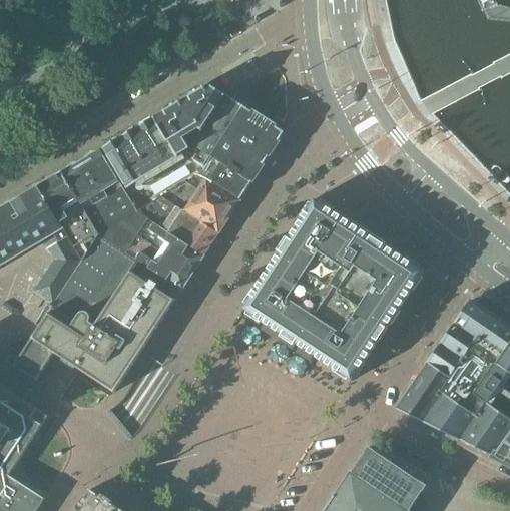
[(475,0),(481,11),(495,3),(493,0),(475,0)]
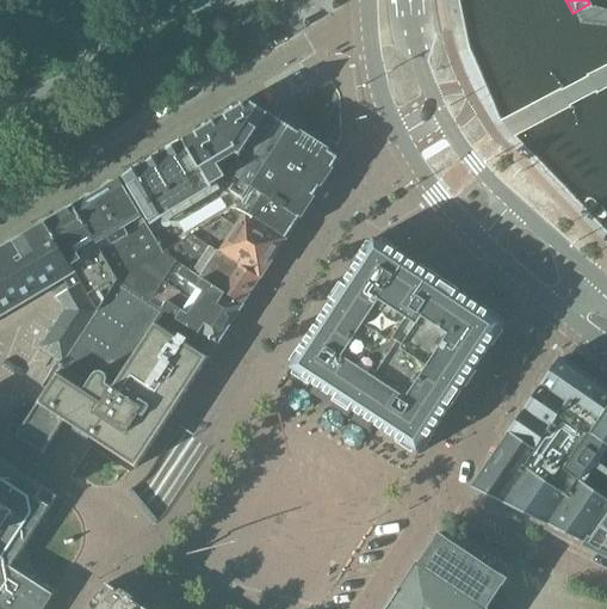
[(336,91),(328,79),(327,79),(335,92),(336,96),(338,133),(338,136),(335,140),(333,145),(334,146),(336,141),(339,137),(339,134),(338,94),(336,91)]
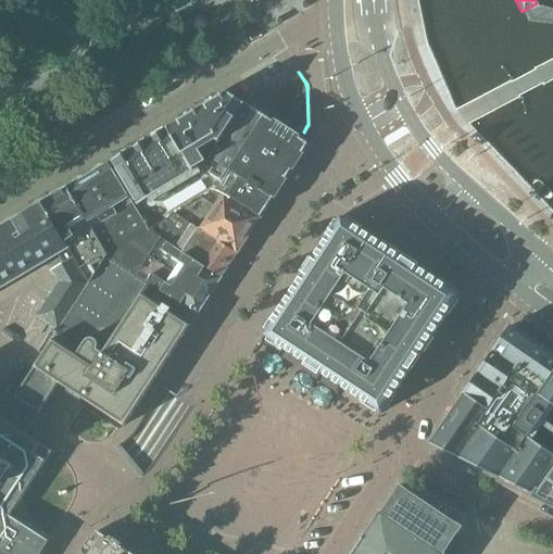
[(225,90),(110,160),(136,203),(192,170),(190,167),(204,159),(195,145),(212,134),(216,141),(242,102),(225,90)]
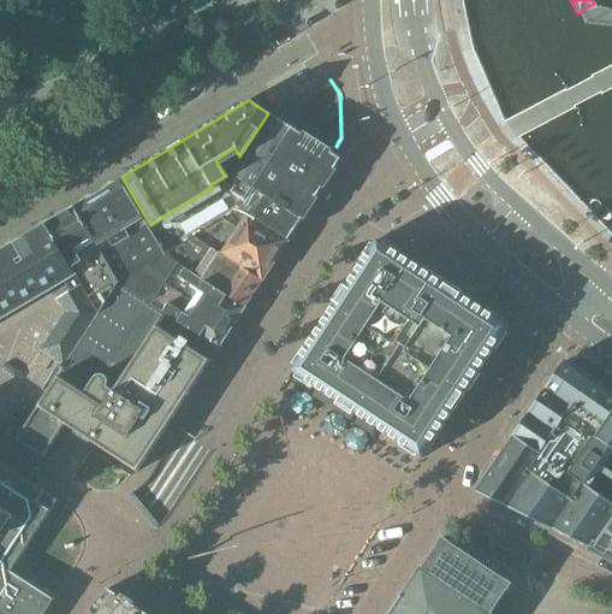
[(290,116),(324,137),(325,136),(291,114),(289,112),(287,110),(286,111),(287,112),(287,114),(290,116)]
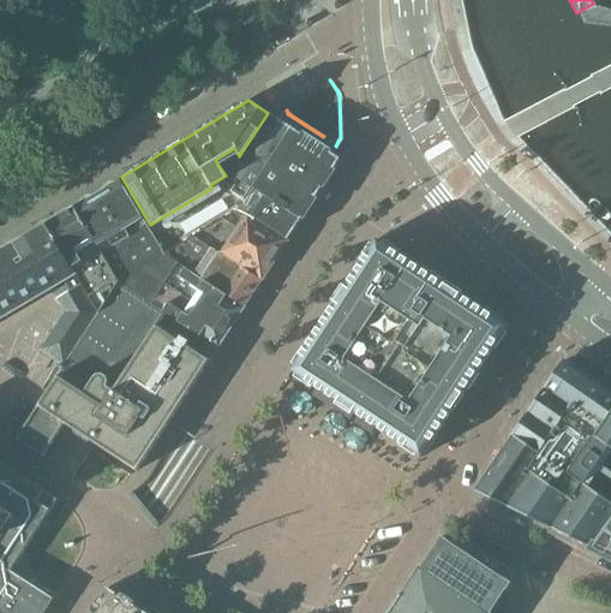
[(288,126),(268,112),(268,113),(221,184),(232,204),(234,208),(288,126)]
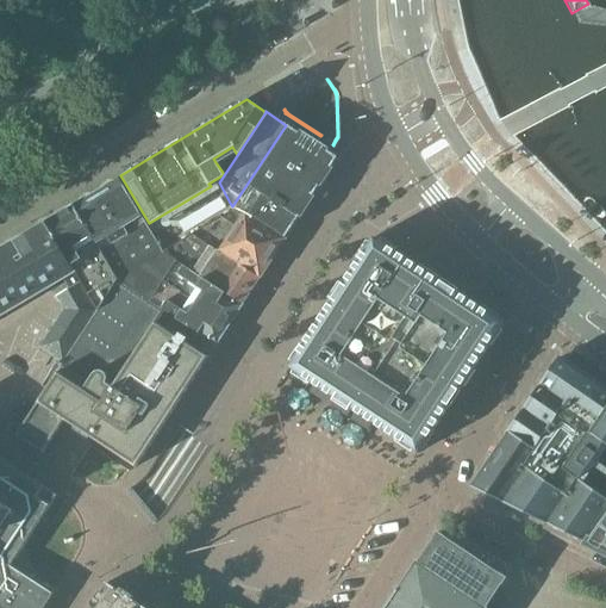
[(335,156),(286,125),(232,206),(281,240),(335,156)]
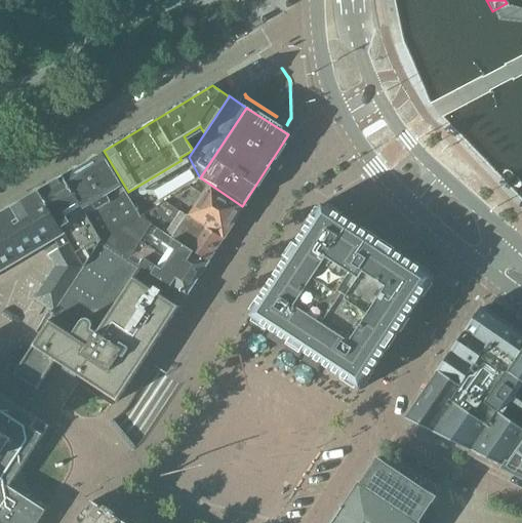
[(219,239),(162,201),(137,215),(99,153),(62,175),(82,210),(99,241),(138,266),(167,284),(183,294),(184,294),(219,239)]
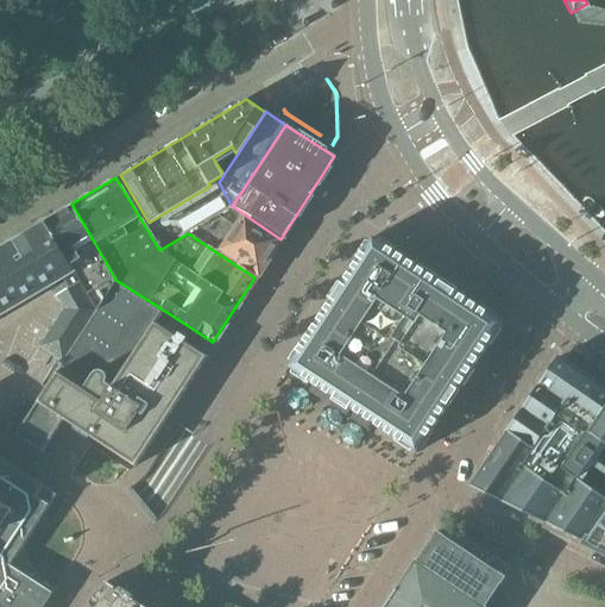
[(44,219),(96,310),(115,280),(95,244),(71,204),(44,219)]
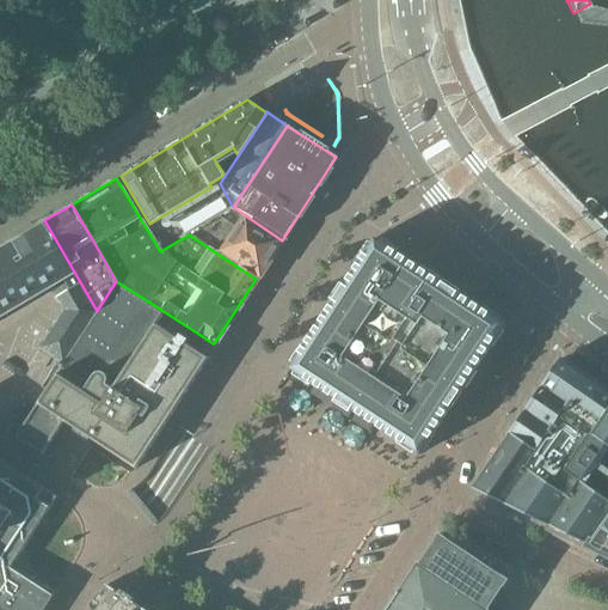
[(256,279),(282,241),(233,207),(189,235),(256,279)]
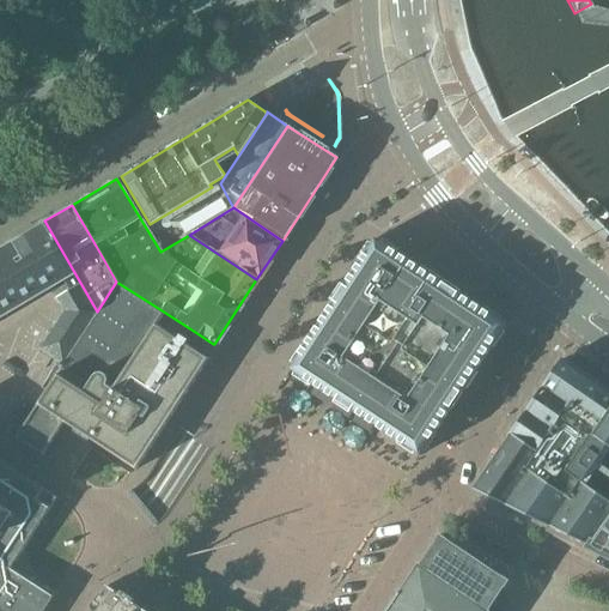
[(54,298),(62,312),(38,348),(62,363),(97,312),(44,221),(0,247),(0,316),(64,280),(68,290),(54,298)]
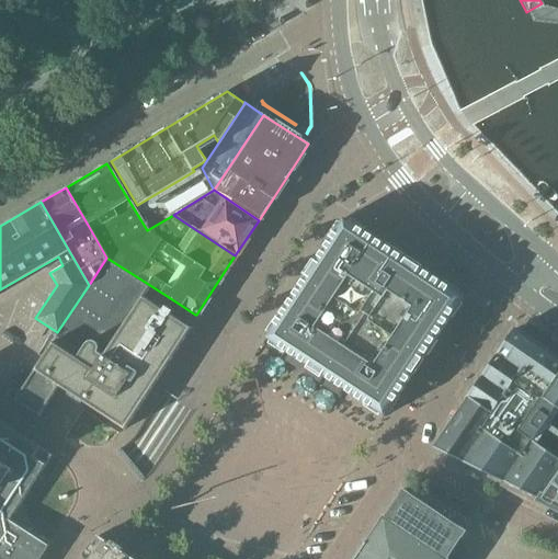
[(403,258),(399,254),(398,257),(383,248),(385,244),(341,217),(263,337),(383,415),(462,295),(418,267),(417,270),(402,260),(403,258)]
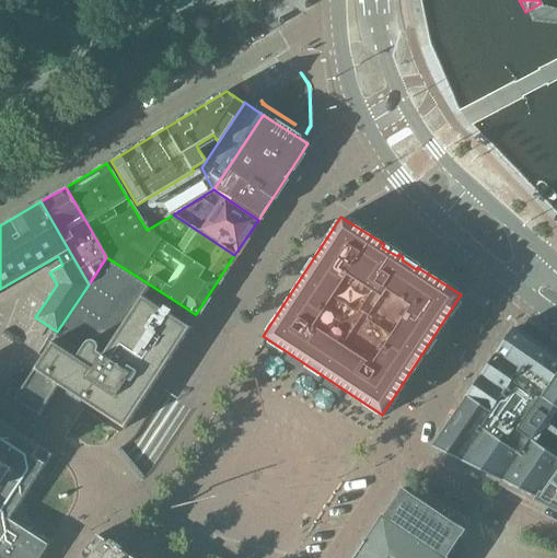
[(12,398),(19,403),(20,403),(37,414),(56,384),(123,428),(182,335),(180,334),(178,335),(162,324),(164,321),(162,311),(162,309),(140,294),(148,283),(106,257),(89,285),(57,332),(57,333),(12,398)]
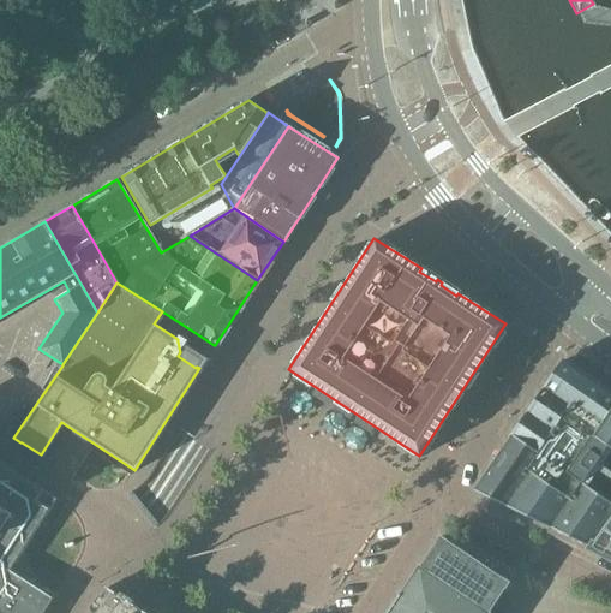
[(186,347),(204,358),(214,345),(196,333),(186,347)]
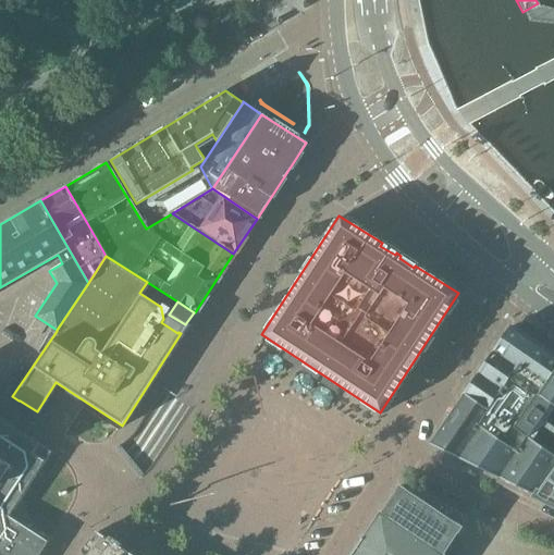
[(553,466),(553,354),(509,324),(428,443),(534,494),(553,466)]
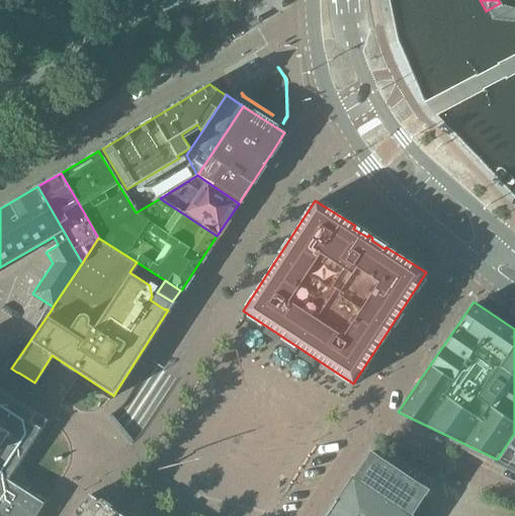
[(0,515),(33,515),(37,510),(47,498),(10,474),(46,419),(0,389),(0,515)]
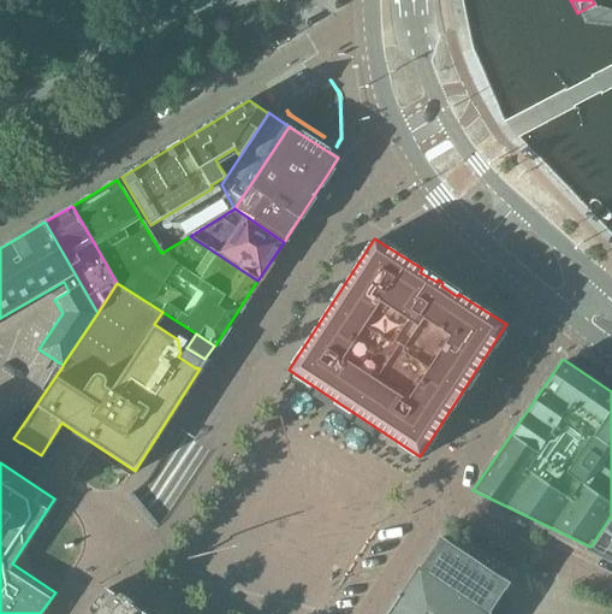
[(611,515),(590,547),(590,548),(595,550),(595,549),(611,556),(611,515)]
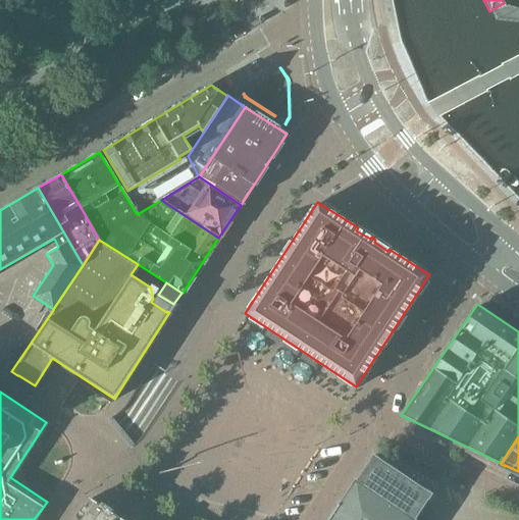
[(413,519),(414,519),(413,519),(427,497),(428,497),(430,494),(418,486),(415,484),(420,477),(399,463),(391,458),(386,465),(373,456),(356,481),(355,480),(340,504),(327,519),(413,519)]
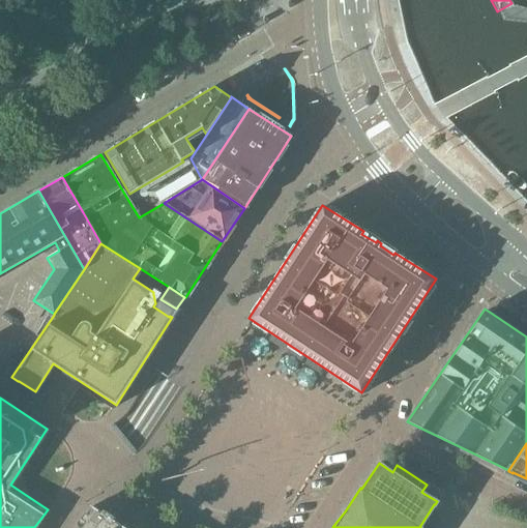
[(75,527),(125,527),(113,519),(114,517),(104,509),(101,512),(91,504),(75,527)]
